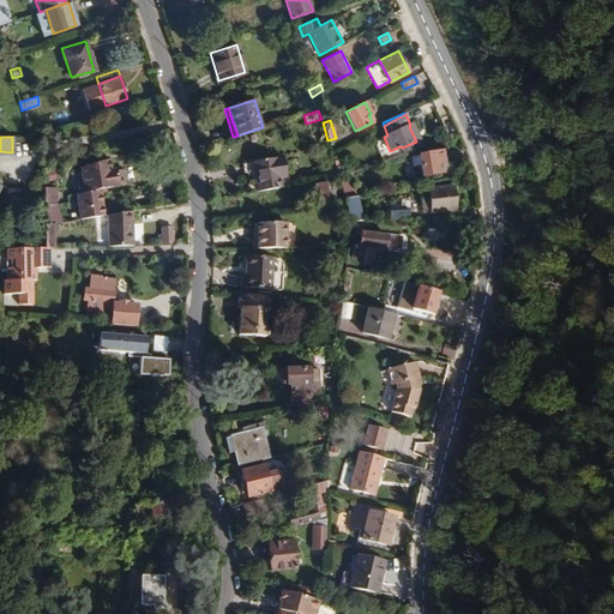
[(445,166),(443,151),(419,155),(420,166),(421,176),(443,173),(441,167),(445,166)]
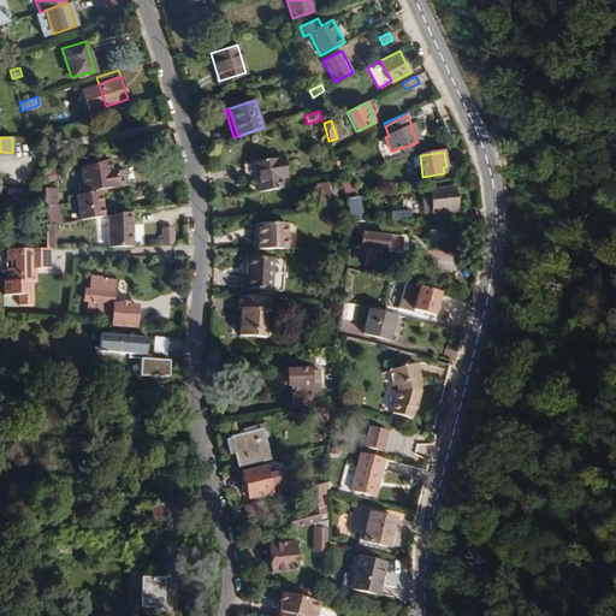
[(421,166),(420,155),(412,158),(413,167),(421,166)]
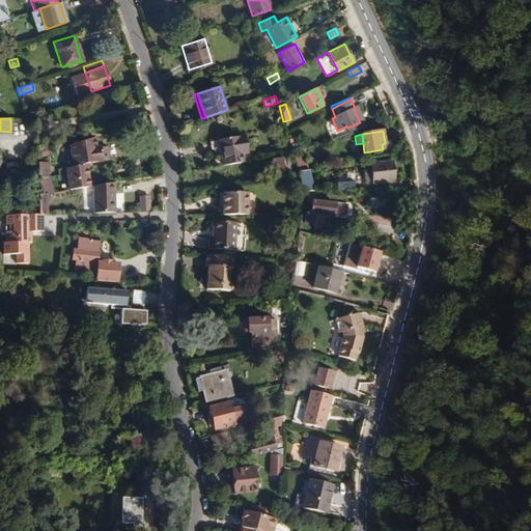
[(247,155),(244,136),(218,139),(222,166),(243,163),(242,155),(247,155)]
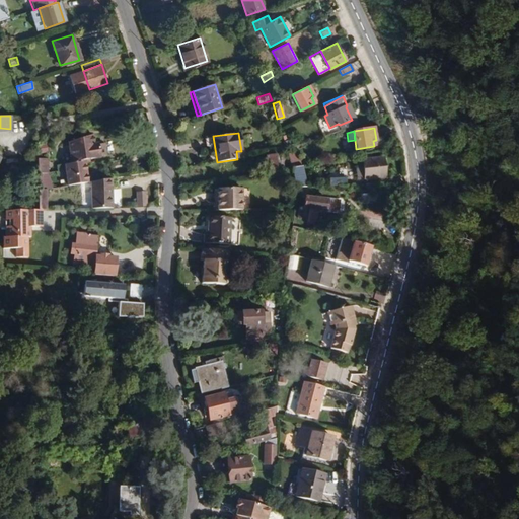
[(106,155),(104,144),(98,145),(98,144),(93,144),(92,135),(68,141),(71,157),(73,156),(73,162),(84,160),(100,158),(100,156),(106,155)]
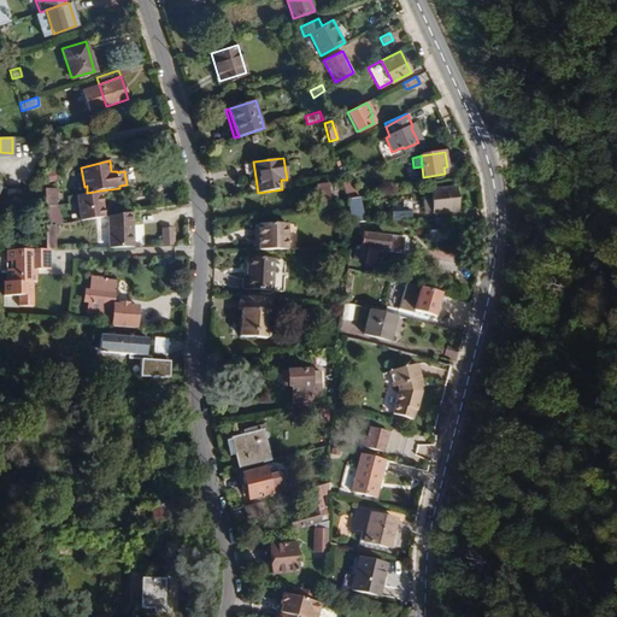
[(53,171),(41,174),(43,183),(56,181),(53,171)]
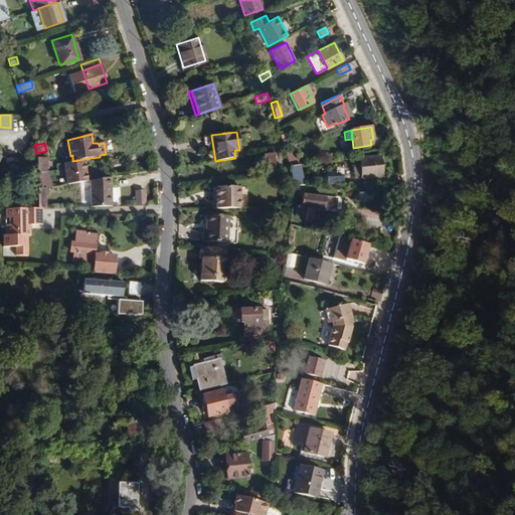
[(275,171),(273,152),(263,154),(265,173),(275,171)]
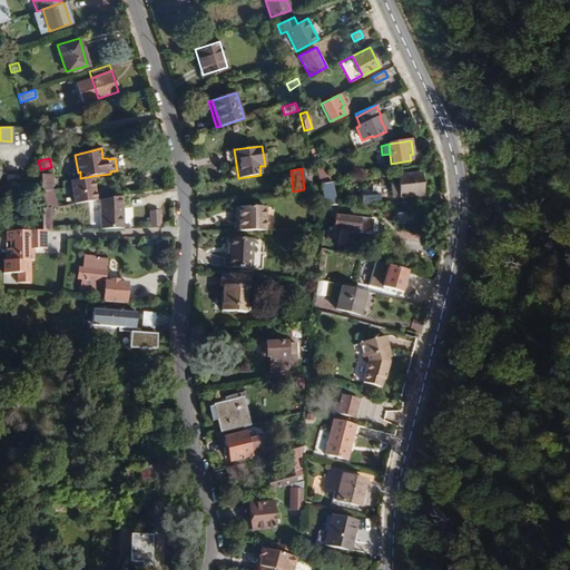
[(48,189),(48,174),(38,174),(38,189),(48,189)]
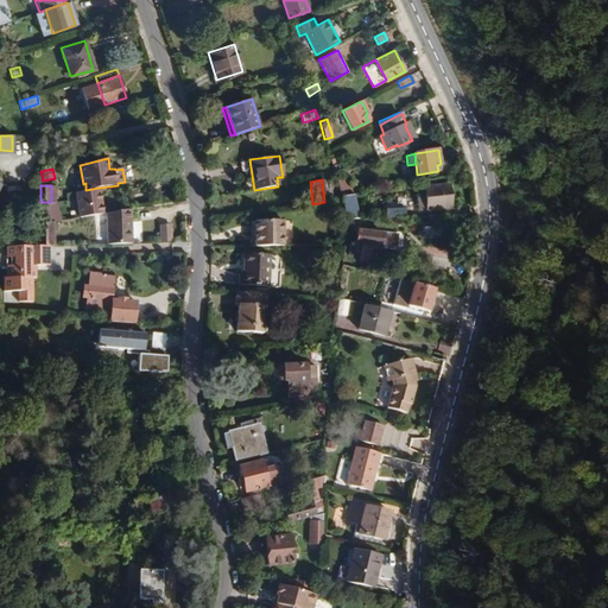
[(449,208),(448,185),(434,187),(424,188),(425,196),(426,210),(449,208)]
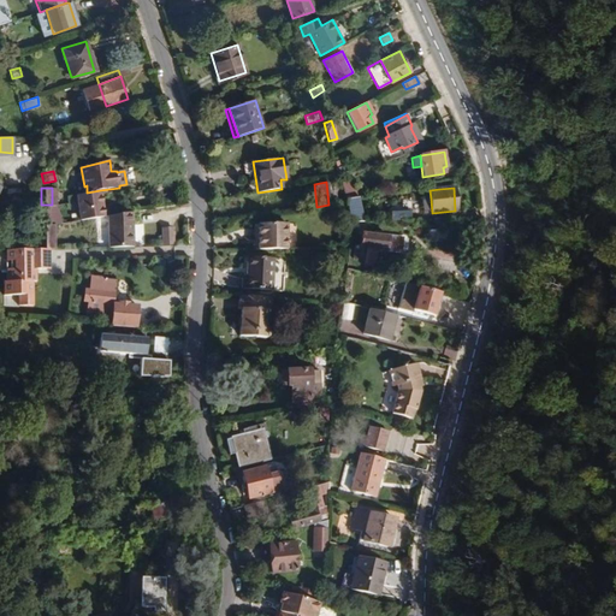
[(104,215),(100,195),(100,190),(87,193),(75,194),(78,220),(104,215)]
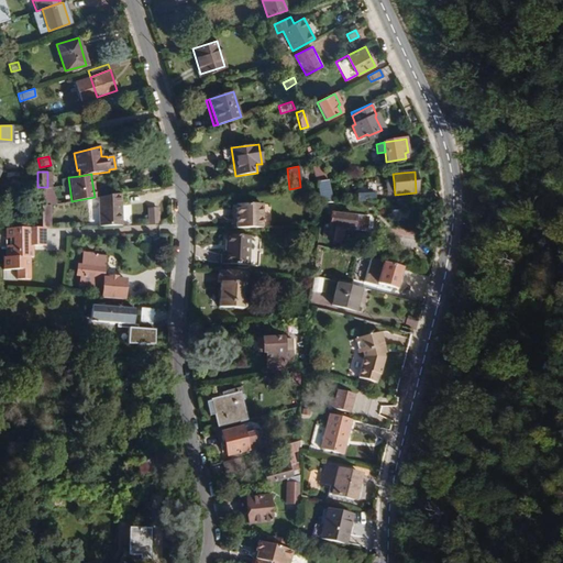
[(318,202),(331,201),(329,180),(317,181),(318,202)]
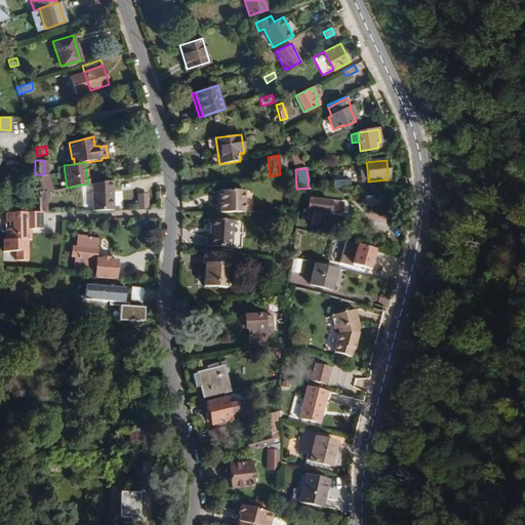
[(368,182),(367,169),(359,169),(360,182),(368,182)]
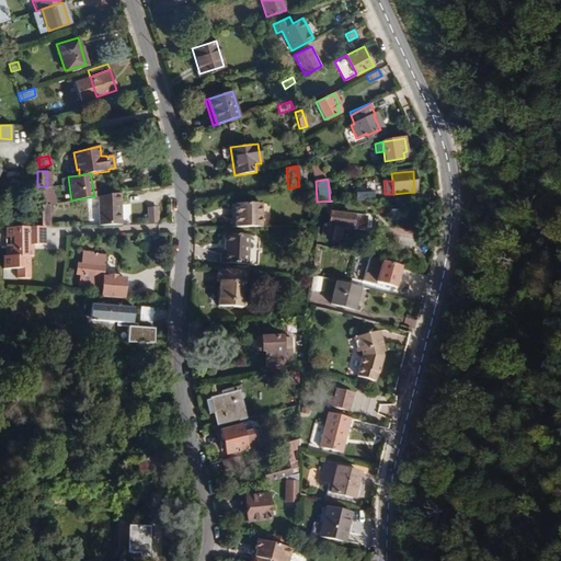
[(49,195),(49,191),(37,191),(36,206),(42,205),(42,195),(49,195)]
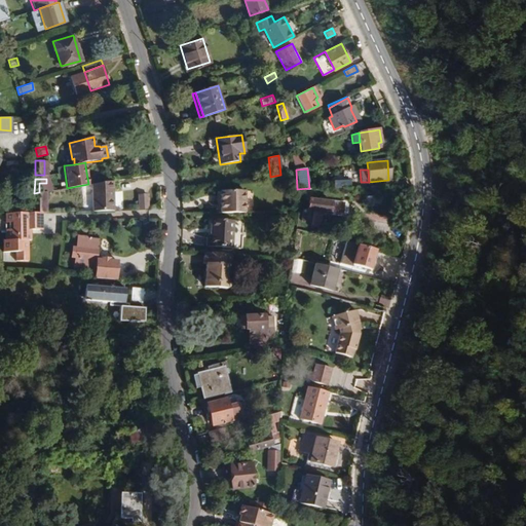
[(115,210),(113,181),(92,184),(94,211),(115,210)]
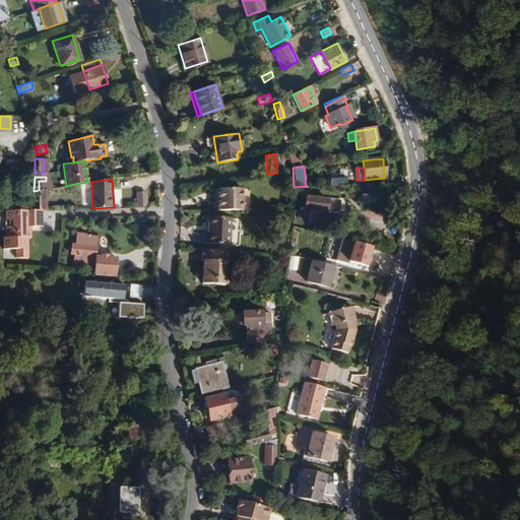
[(57,187),(57,181),(46,181),(46,189),(57,187)]
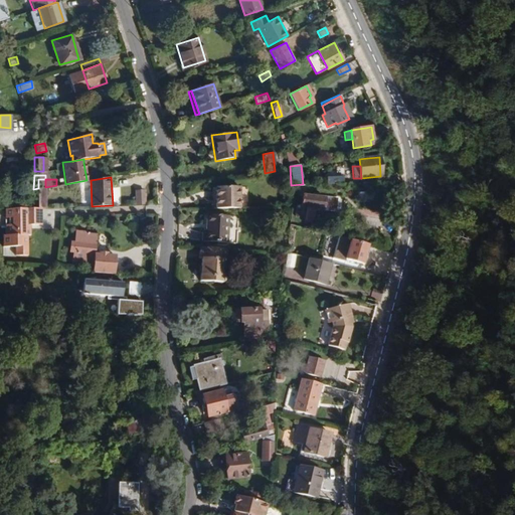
[(41,198),(41,187),(38,188),(33,189),(33,198),(41,198)]
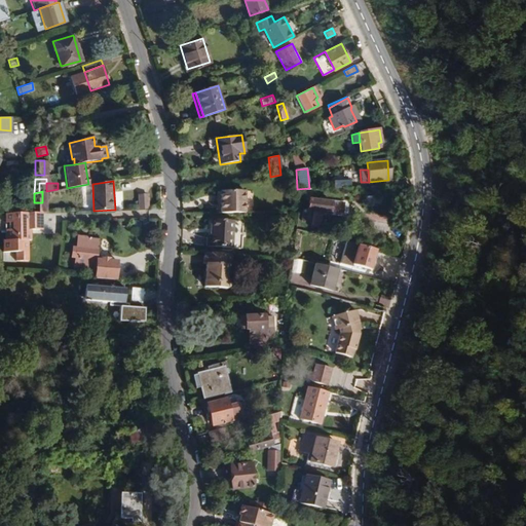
[(245,213),(245,191),(219,191),(220,213),(245,213)]
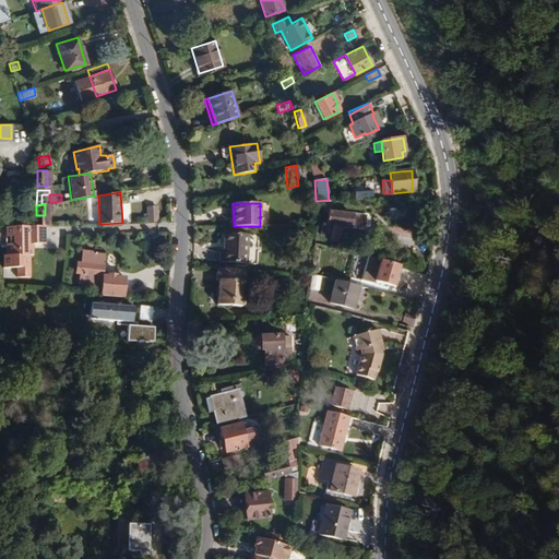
[(157,222),(156,206),(146,206),(147,222),(157,222)]
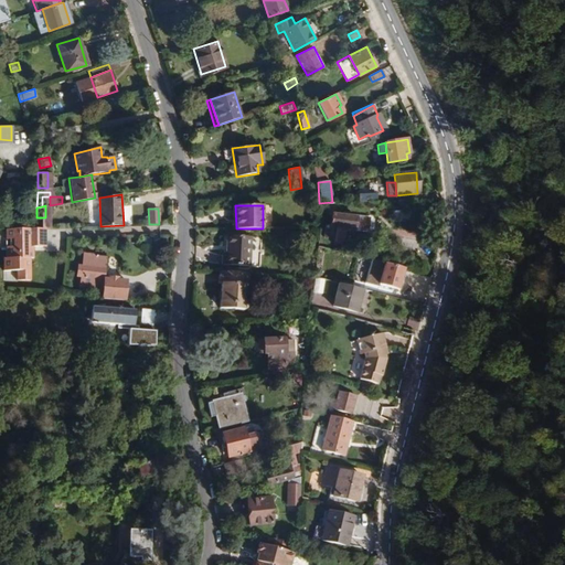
[(366,232),(369,220),(331,214),(329,226),(345,228),(366,232)]
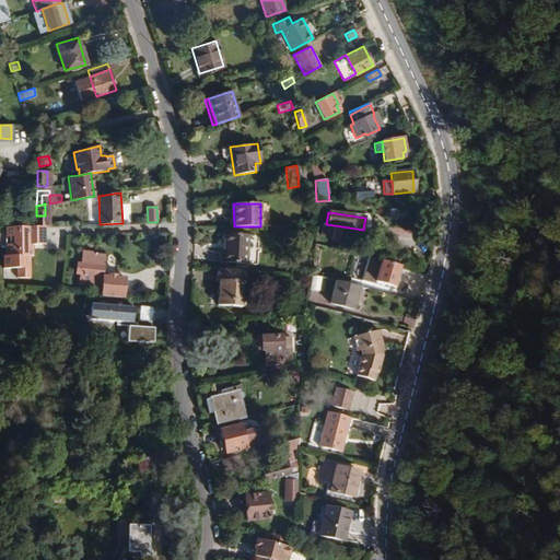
[(46,226),(45,216),(36,216),(36,226),(44,226),(46,226)]
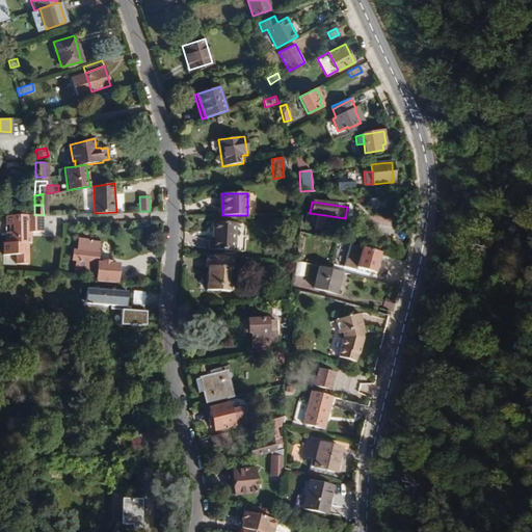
[(323,230),(325,215),(304,212),(303,223),(314,224),(314,229),(323,230)]
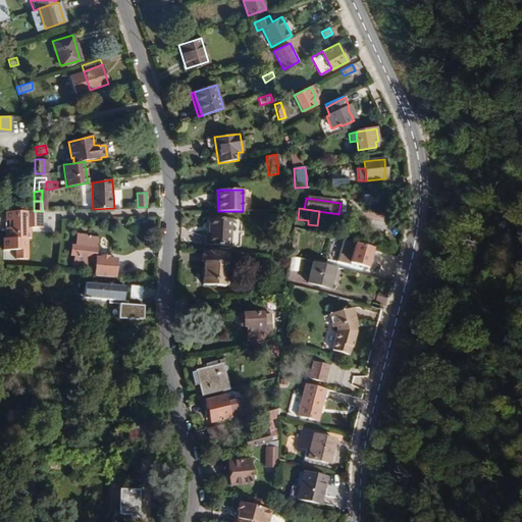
[(41,228),(41,211),(34,211),(3,212),(3,221),(7,221),(7,227),(4,227),(3,239),(1,239),(1,250),(14,251),(14,259),(27,259),(27,239),(29,239),(30,228),(41,228)]
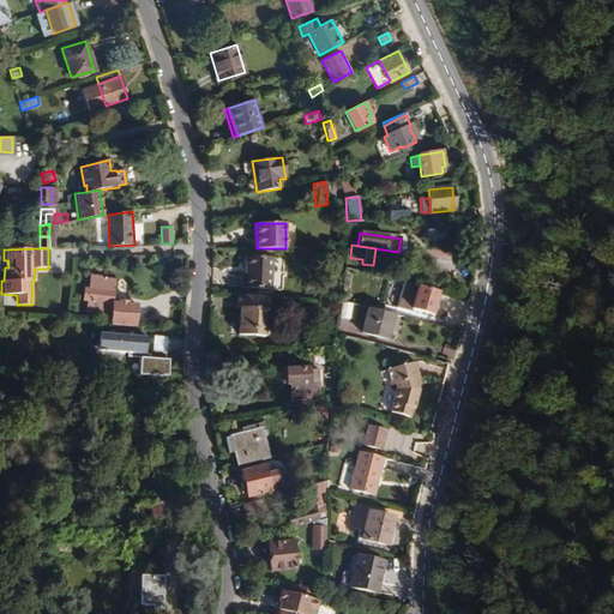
[(270,289),(272,258),(242,256),(240,287),(270,289)]
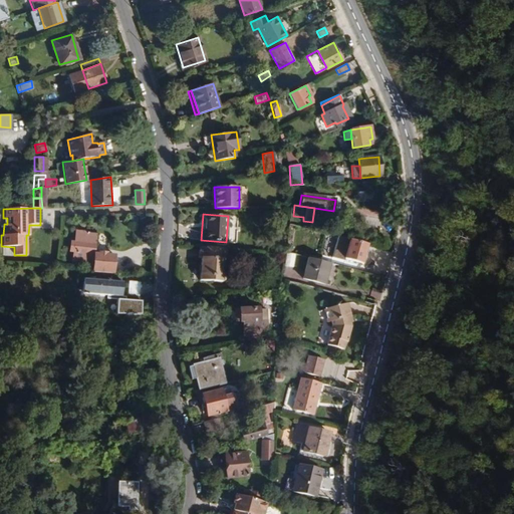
[(97,253),(93,252),(95,233),(84,232),(84,231),(74,230),(73,242),(76,242),(75,251),(72,250),(71,262),(91,263),(90,271),(111,272),(113,254),(105,254),(105,251),(97,251),(97,253)]
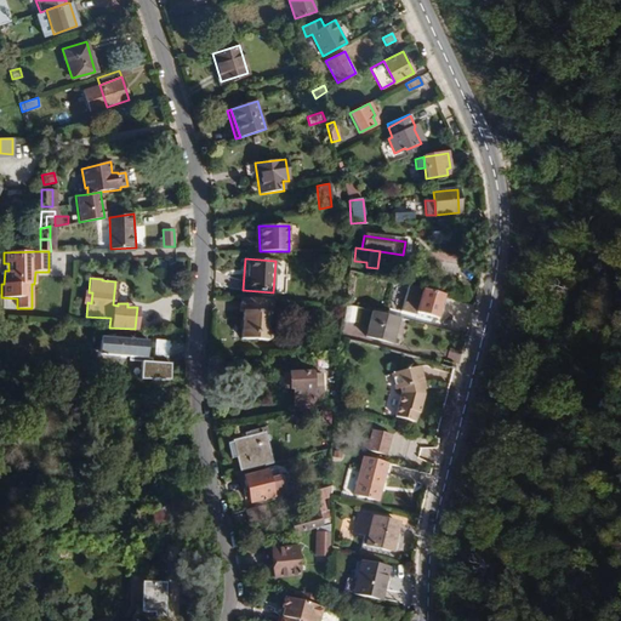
[(436,317),(440,297),(421,291),(416,311),(436,317)]
